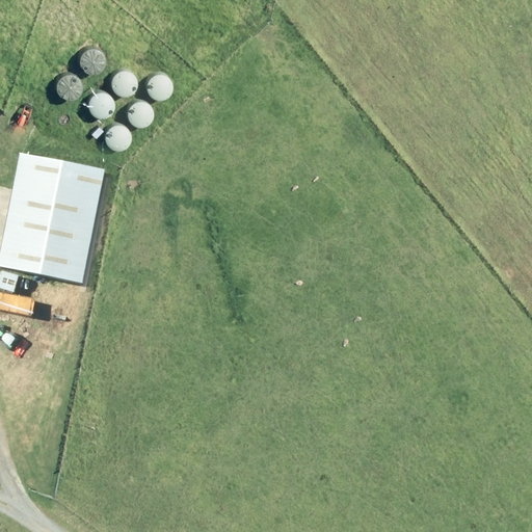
[(82,72),(85,74),(89,76),(94,76),(98,75),(102,73),(104,69),(106,64),(106,60),(104,56),(102,53),(98,51),(94,49),(89,50),(85,51),(82,54),(80,58),(79,63),(80,68),(82,72)]
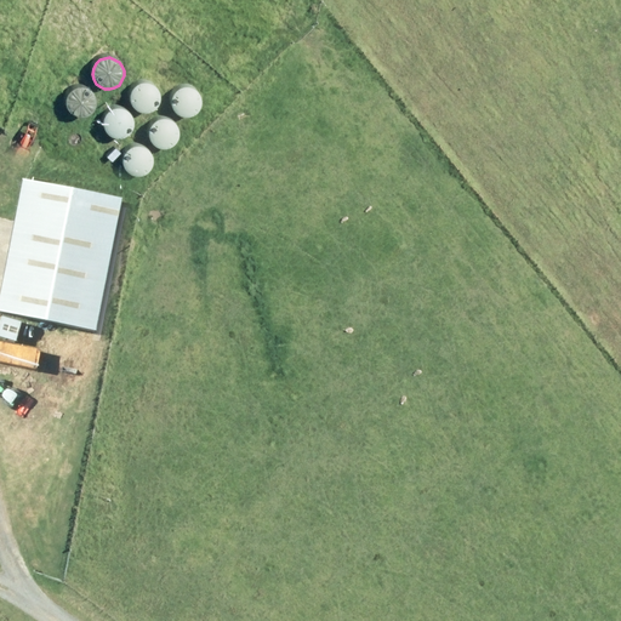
[(134,108),(137,112),(142,114),(147,114),(152,113),(157,109),(159,106),(161,101),(161,96),(160,91),(157,87),(153,84),(148,83),(142,83),(137,85),(134,89),(131,93),(130,98),(131,104),(134,108)]
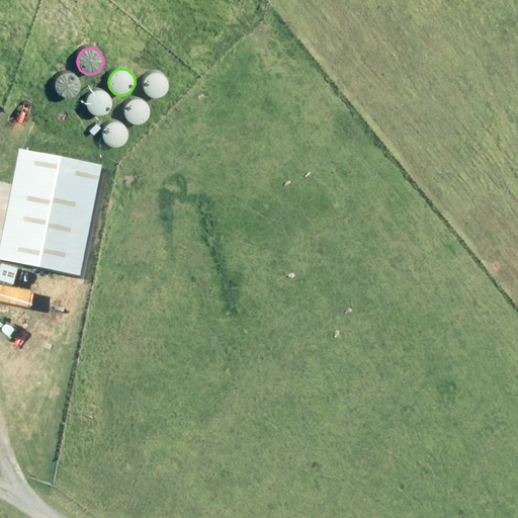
[(147,93),(150,96),(154,97),(158,98),(162,96),(165,94),(168,91),(169,87),(169,83),(168,79),(165,75),(162,73),(158,72),(154,72),(149,74),(146,77),(144,81),(143,85),(144,89),(147,93)]
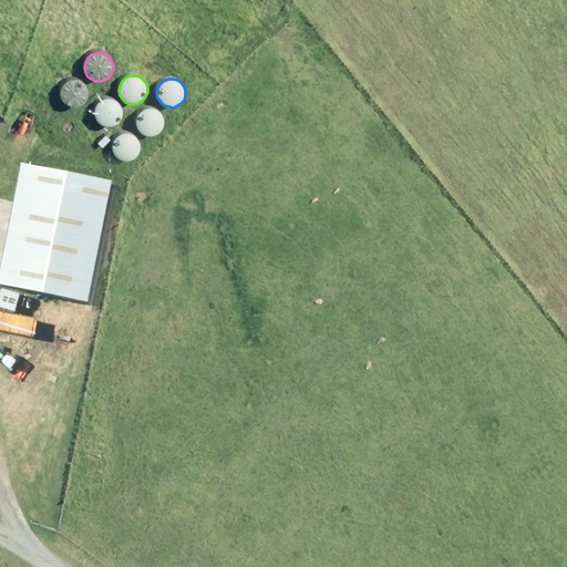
[(63,104),(66,107),(71,109),(75,109),(80,107),(84,105),(86,102),(88,98),(88,93),(86,89),(84,84),(80,82),(75,81),(71,81),(66,83),(62,86),(60,91),(60,95),(61,100),(63,104)]
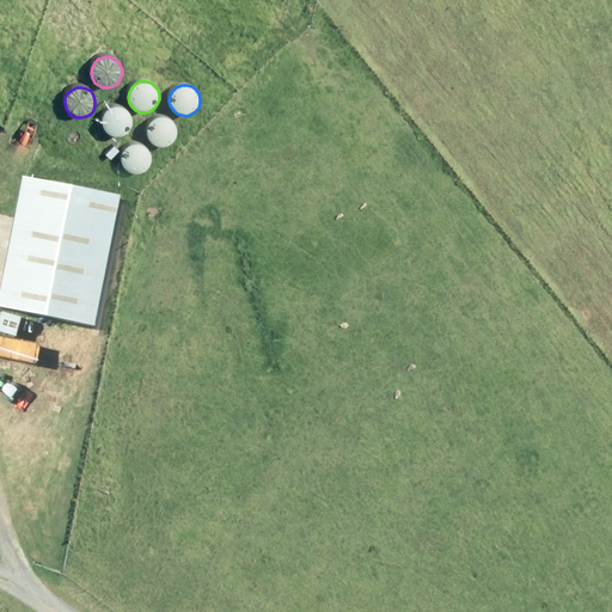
[(105,132),(109,135),(114,136),(118,138),(123,135),(128,133),(130,129),(133,124),(133,120),(130,115),(128,110),(123,108),(118,106),(114,106),(109,109),(105,112),(102,117),(102,122),(103,128),(105,132)]
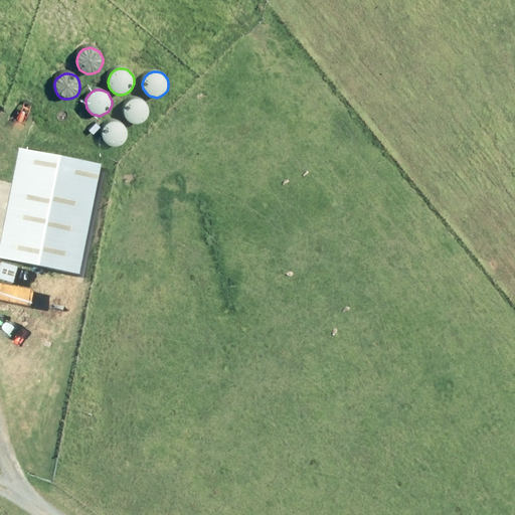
[(126,118),(130,121),(133,122),(138,123),(142,122),(145,119),(148,116),(149,112),(149,108),(148,104),(145,101),(142,98),(138,97),(133,97),(129,99),(126,102),(124,106),(123,110),(124,115),(126,118)]
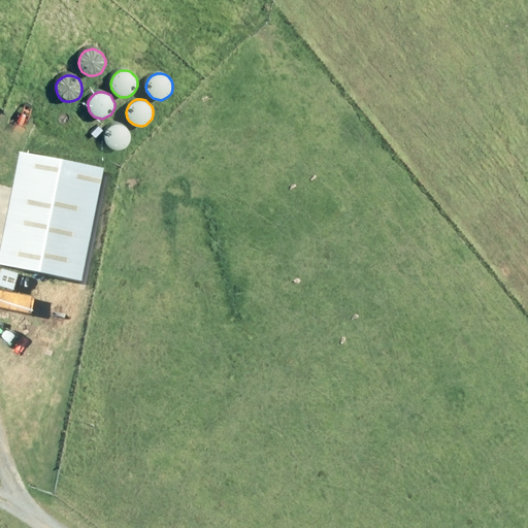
[(107,145),(110,149),(114,150),(119,151),(123,150),(127,146),(129,143),(131,139),(131,135),(130,131),(127,128),(124,125),(120,124),(114,124),(110,126),(107,129),(105,133),(104,137),(105,142),(107,145)]
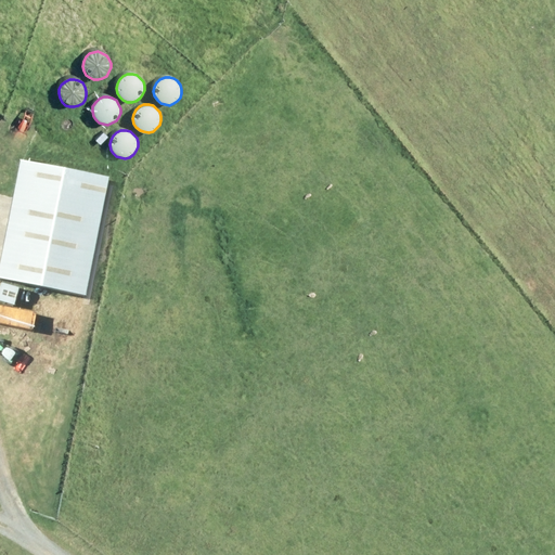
[(107,180),(15,162),(0,239),(0,278),(84,295),(107,180)]
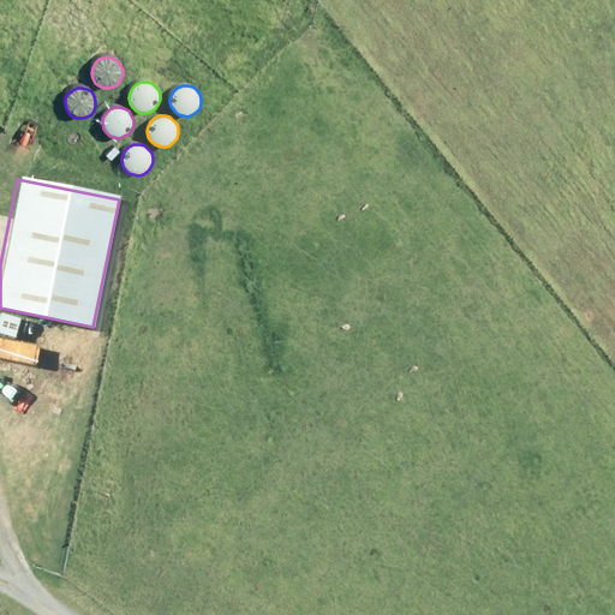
All buildings are outlined.
